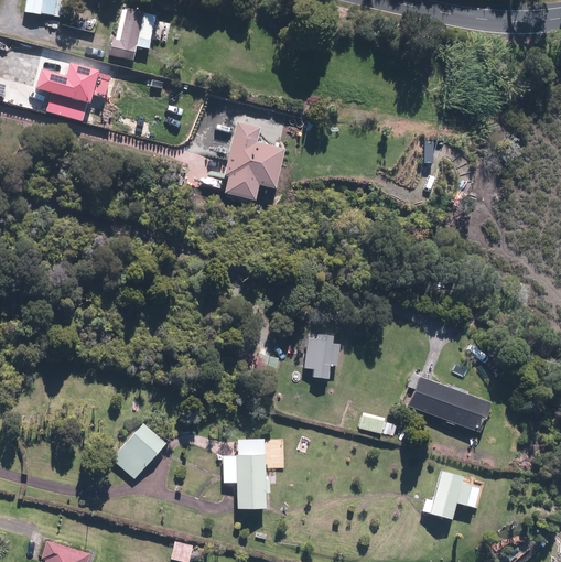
[(27,0),(24,13),(32,13),(31,15),(41,15),(42,14),(47,14),(47,15),(66,17),(68,1),(57,0),(27,0)]
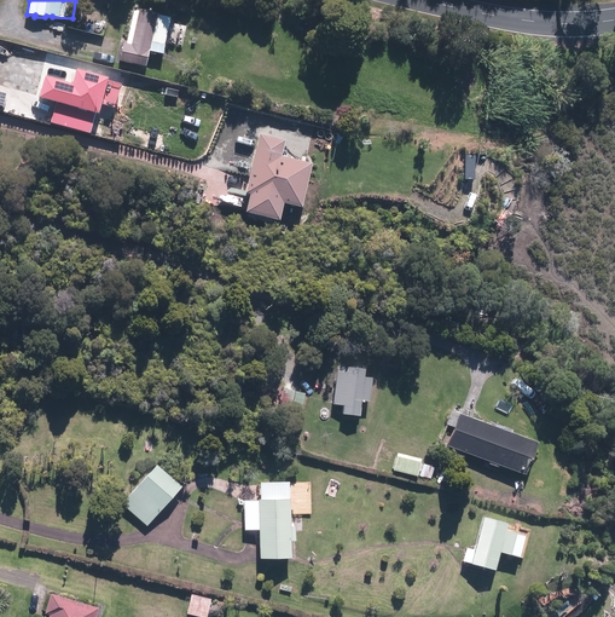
[(148,11),(132,9),(119,61),(148,67),(150,53),(163,56),(164,46),(166,45),(166,40),(167,40),(168,33),(169,26),(170,27),(170,17),(156,16),(156,18),(146,17),(148,11)]
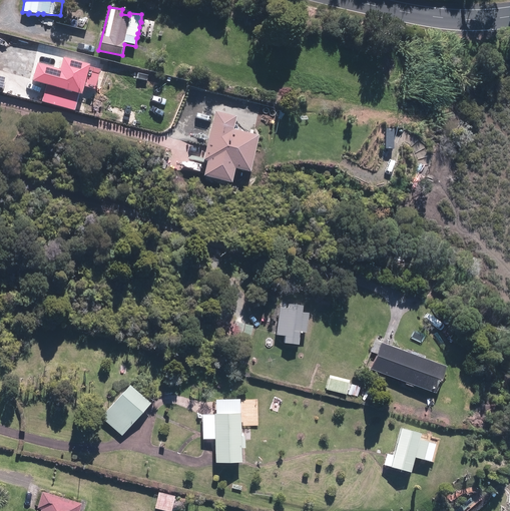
[(88,66),(60,55),(55,70),(35,61),(30,80),(56,90),(53,102),(72,107),(75,95),(79,97),(88,66)]
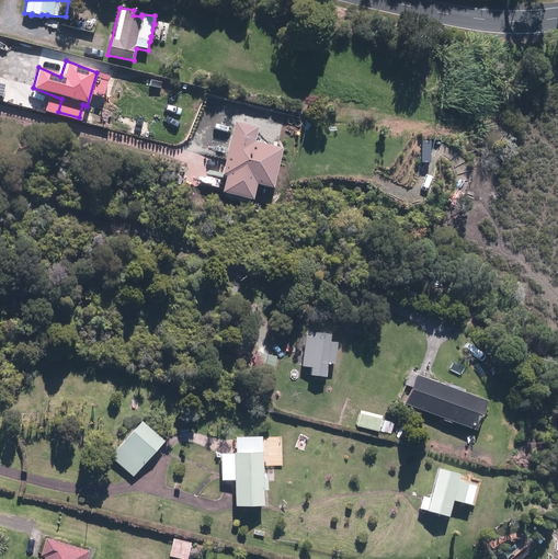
[(258,128),(235,123),(219,175),(223,178),(218,193),(247,201),(252,183),(268,187),(279,150),(253,143),(258,128)]
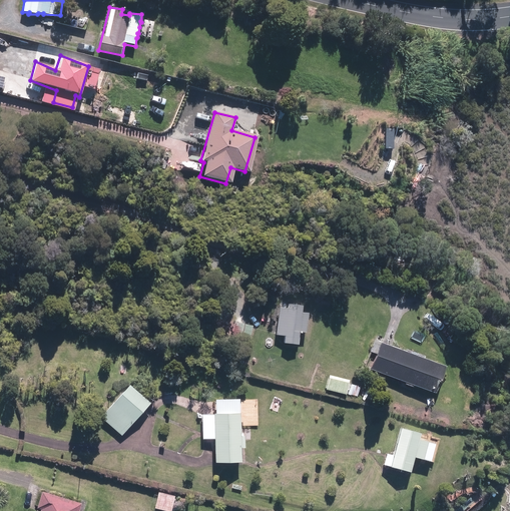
[(301,304),(288,303),(287,308),(279,307),(276,336),(284,337),(283,344),(298,344),(299,333),(306,333),(307,313),(302,313),(301,304)]
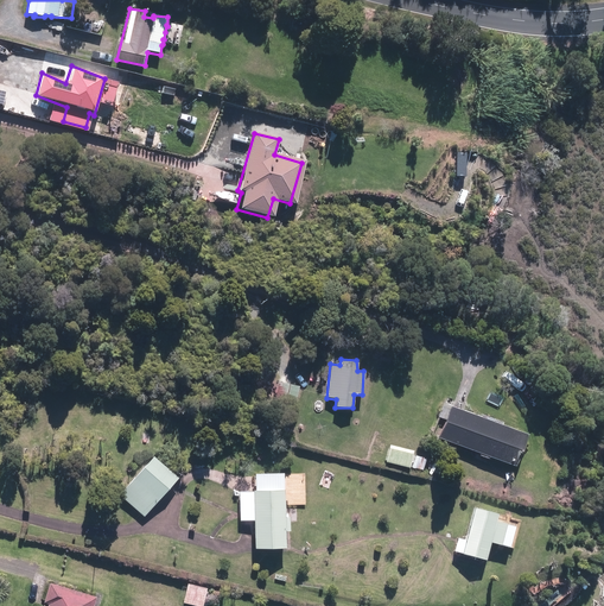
[(271,423),(291,425),(293,406),(299,406),(302,384),(275,382),(271,423)]
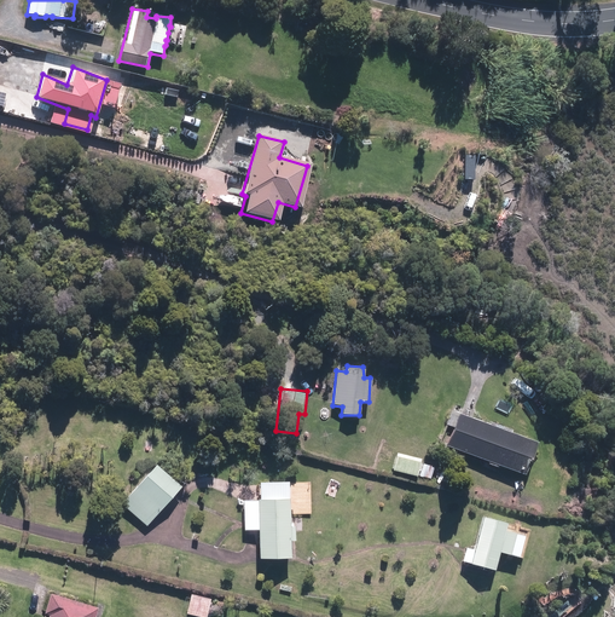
[(535,443),(454,415),(445,444),(524,472),(535,443)]
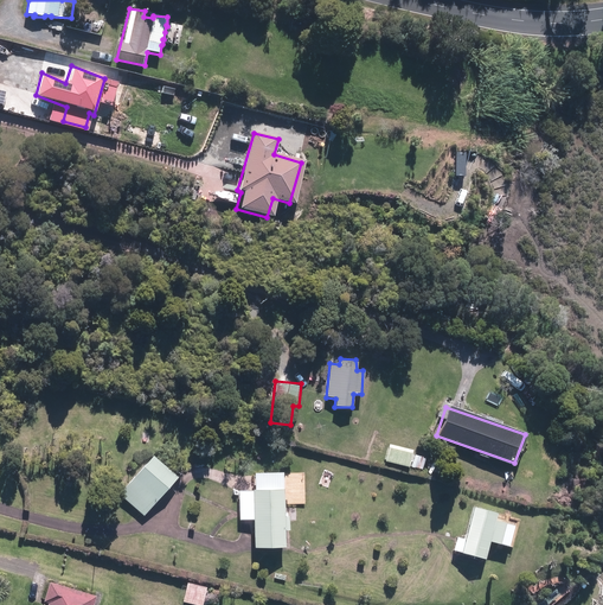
[(412,447),(389,443),(385,459),(409,464),(412,447)]
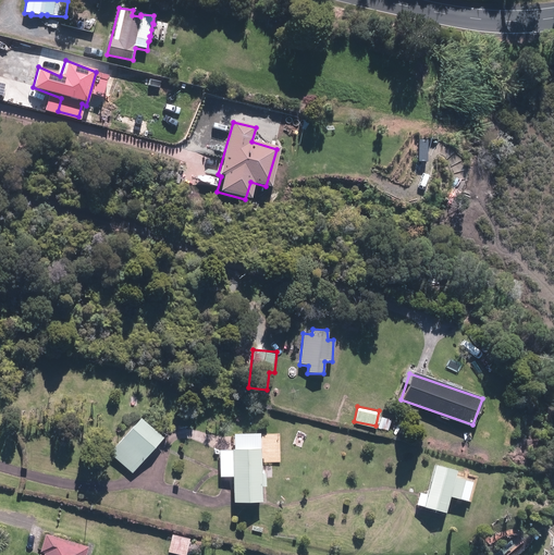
[(145,416),(138,420),(110,452),(134,472),(167,435),(145,416)]
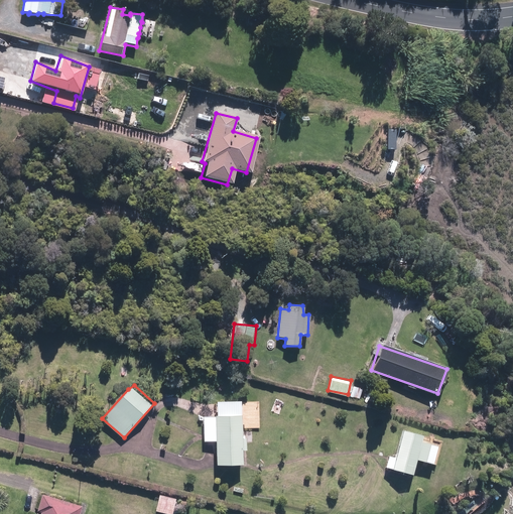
[(214,416),(205,415),(205,441),(216,441),(216,466),(242,466),(244,452),(247,452),(247,434),(242,434),(242,415),(215,414),(214,416)]
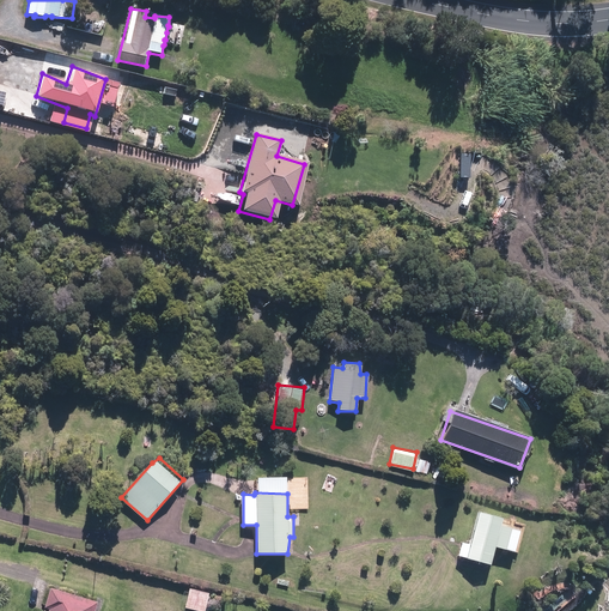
[(525,522),(479,509),(469,542),(462,540),(457,555),(487,563),(493,545),(516,552),(525,522)]
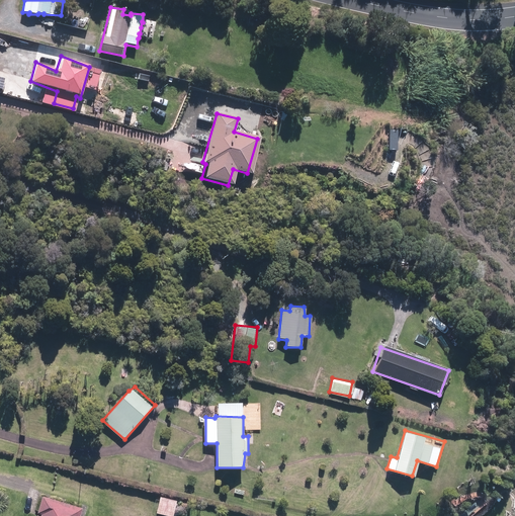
[(79,515),(82,507),(43,496),(38,511),(43,512),(40,515),(79,515)]
